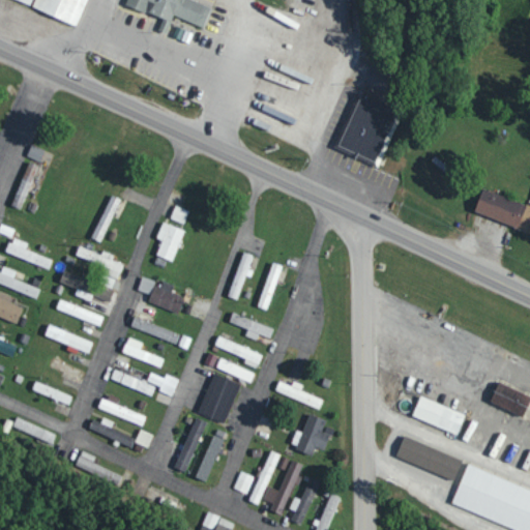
[(25,0),(33,3),(31,8),(80,26),(89,0),(25,0)]
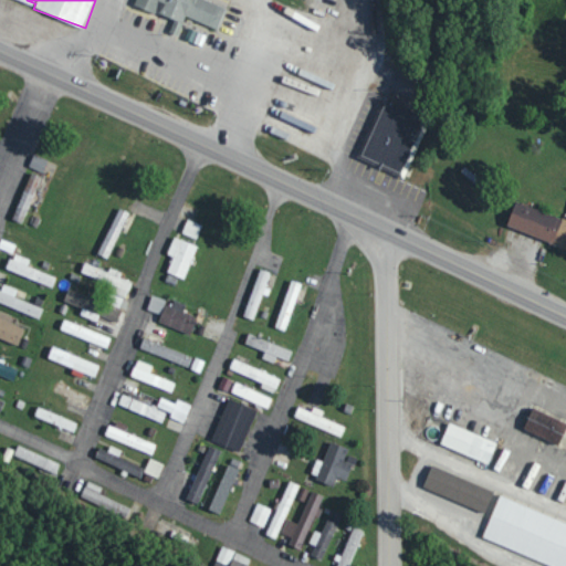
[(185,17),(218,30),(227,7),(210,0),(136,0),(135,4),(175,21),(170,32),(178,34),(185,17)]
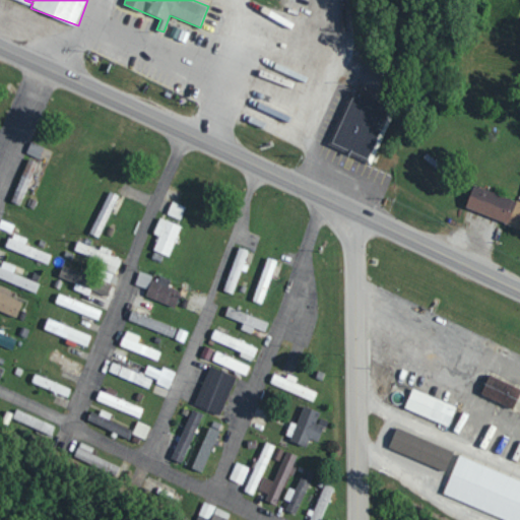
[(370,159),(390,108),(353,93),(333,144),(370,159)]
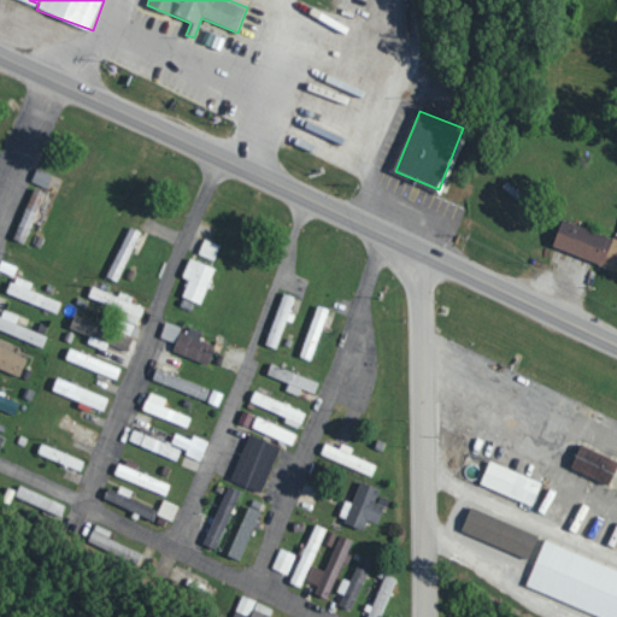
[(31,182),(46,189),(52,176),(36,169),(31,182)]
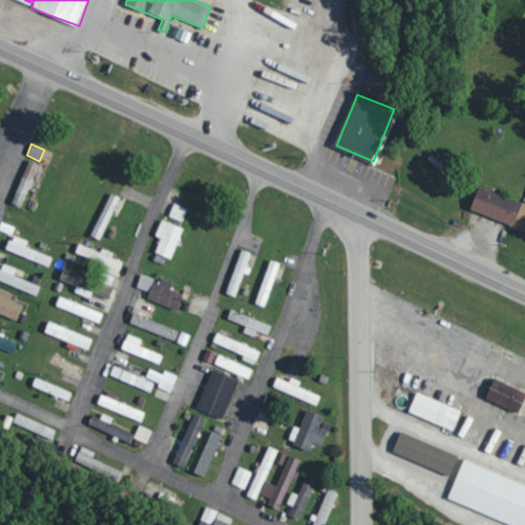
[(39,164),(29,160),(10,203),(21,207),(39,164)]
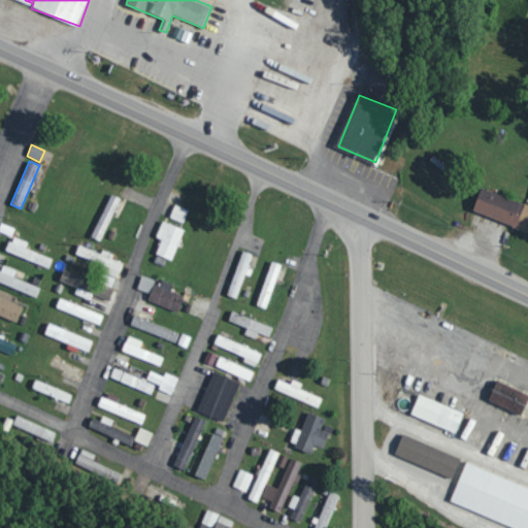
[(527,230),(527,204),(481,190),(473,213),(527,230)]
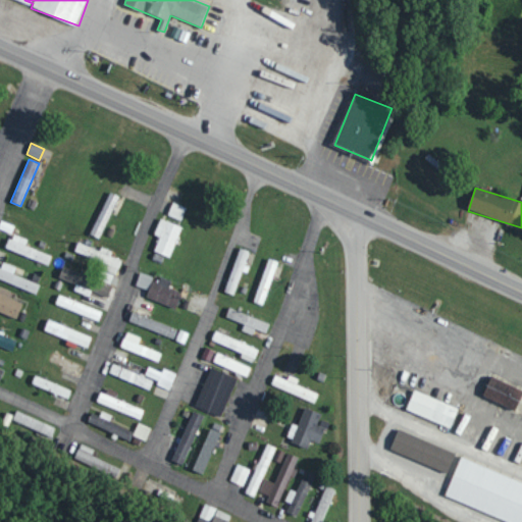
[(119,197),(110,193),(90,235),(99,239),(119,197)]
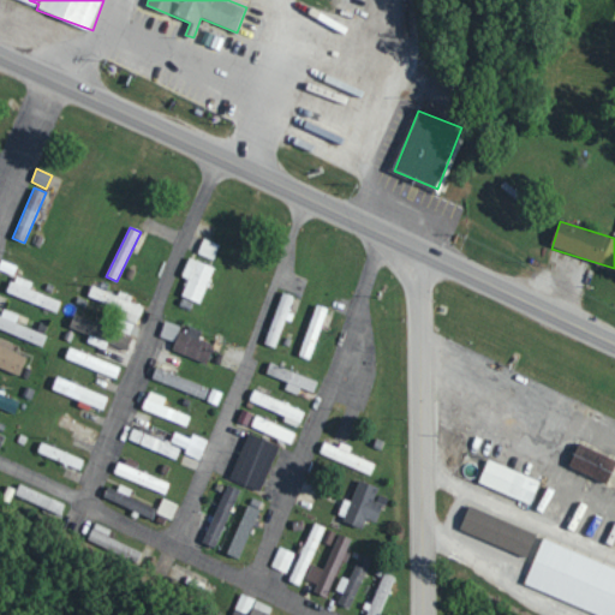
[(220,245),(204,239),(197,254),(214,261),(220,245)]
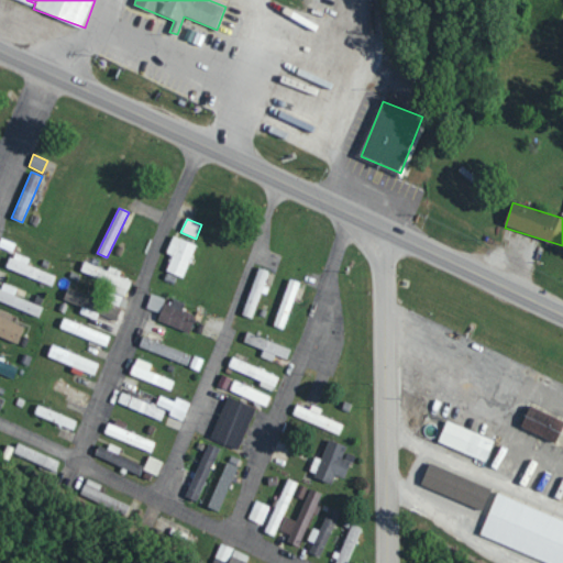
[(166,272),(184,278),(196,244),(173,235),(166,254),(173,256),(166,272)]
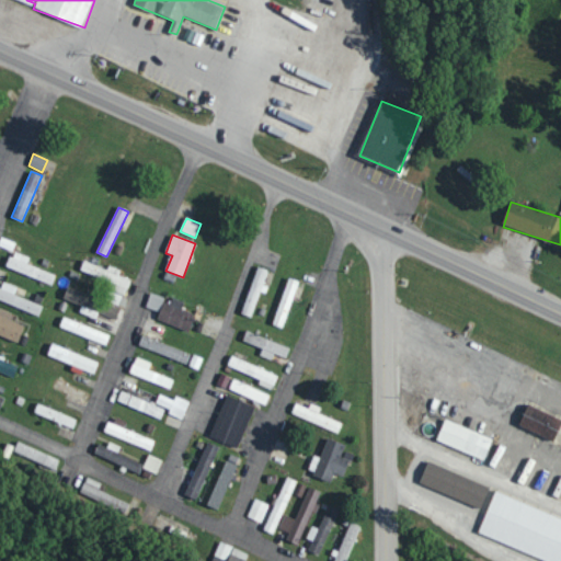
[(30,256),(12,251),(7,268),(53,283),(56,274),(27,265),(30,256)]
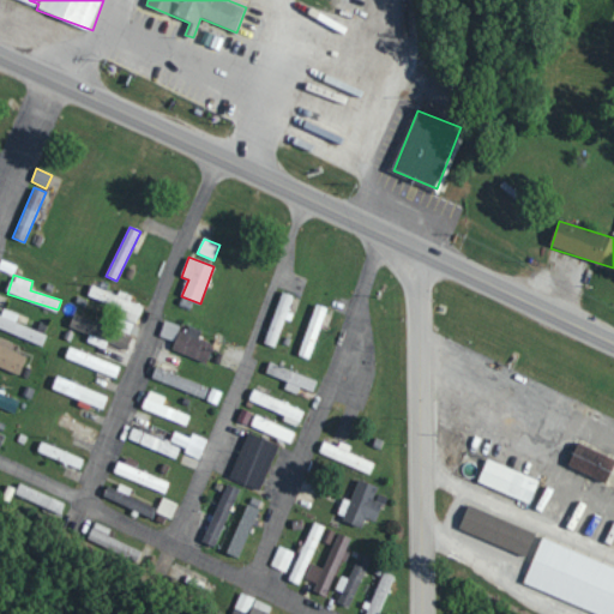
[(293,296),(282,292),(264,343),(275,347),(293,296)]
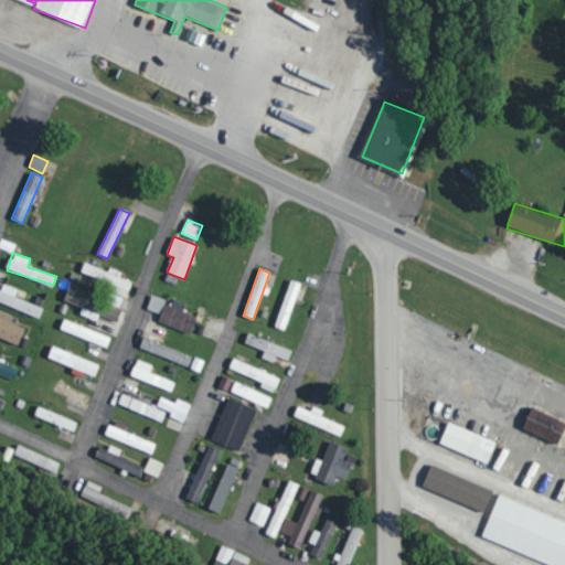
[(274,327),(284,330),(301,284),(291,279),(274,327)]
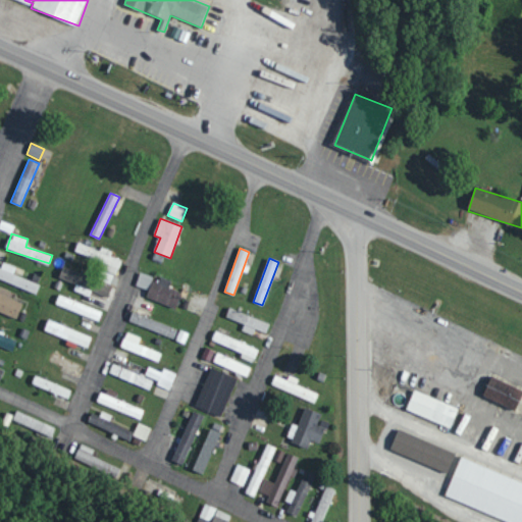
[(16,267),(0,261),(0,262),(0,279),(37,294),(40,284),(13,274),(16,267)]
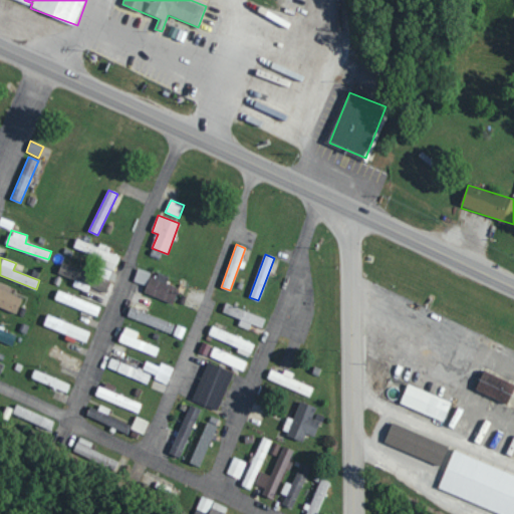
[(147,285),(151,272),(138,268),(134,281),(147,285)]
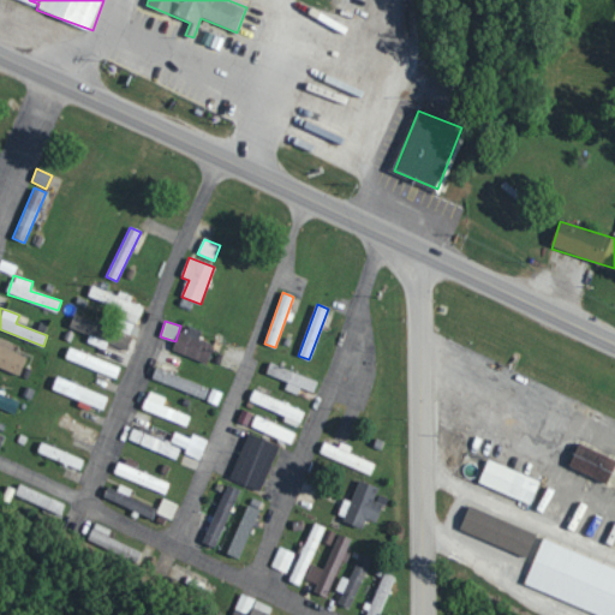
[(202,329),(183,324),(175,353),(210,360),(214,342),(199,340),(202,329)]
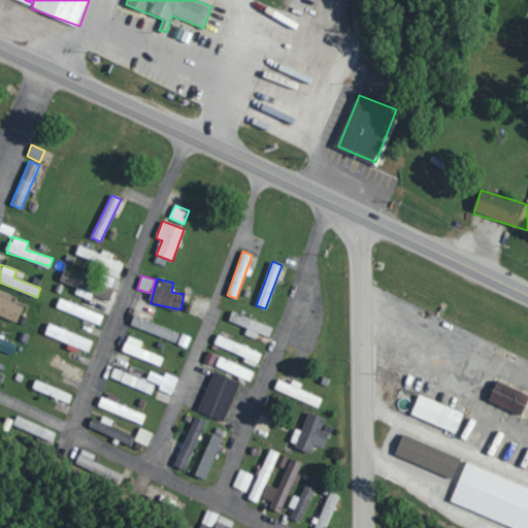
[(96,295),(112,302),(117,292),(100,286),(96,295)]
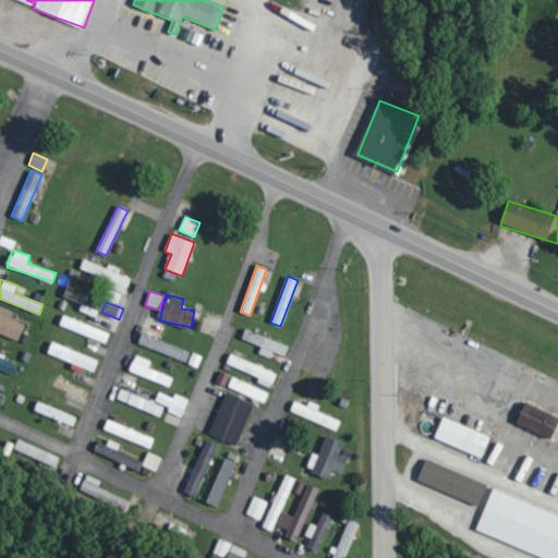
[(24,323),(12,319),(14,311),(0,306),(0,334),(20,339),(24,323)]
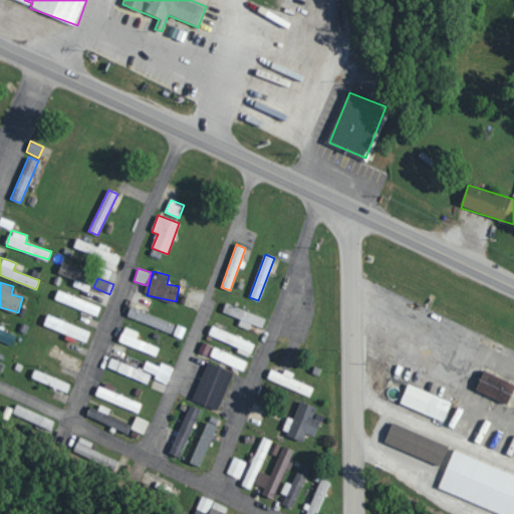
[(101,307),(58,290),(54,299),(97,316),(101,307)]
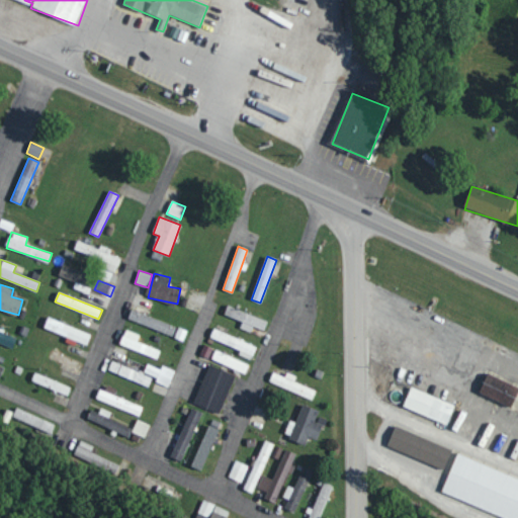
[(253,327),(264,331),(268,321),(228,306),(224,315),(243,322),(240,329),(251,333),(253,327)]
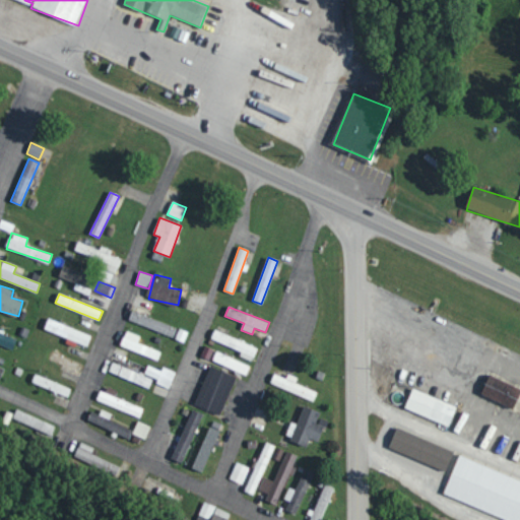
[(177,328),(132,311),(128,320),(173,337),(177,328)]
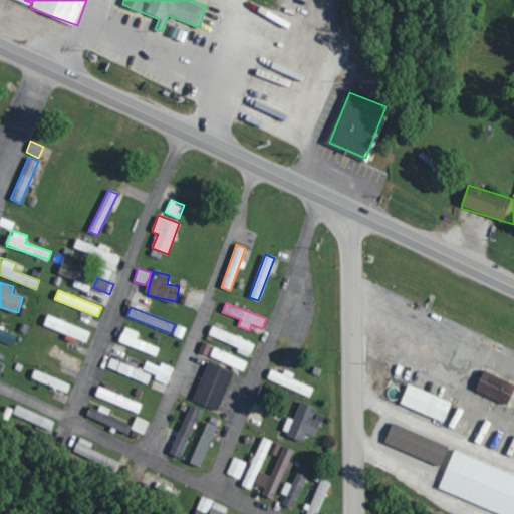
[(43,326),(86,342),(90,331),(47,315),(43,326)]
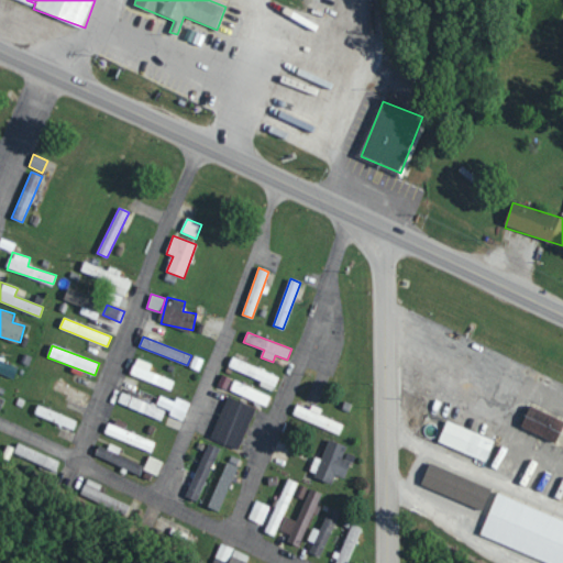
[(279,377),(232,356),(228,367),(262,382),(260,386),(273,392),(279,377)]
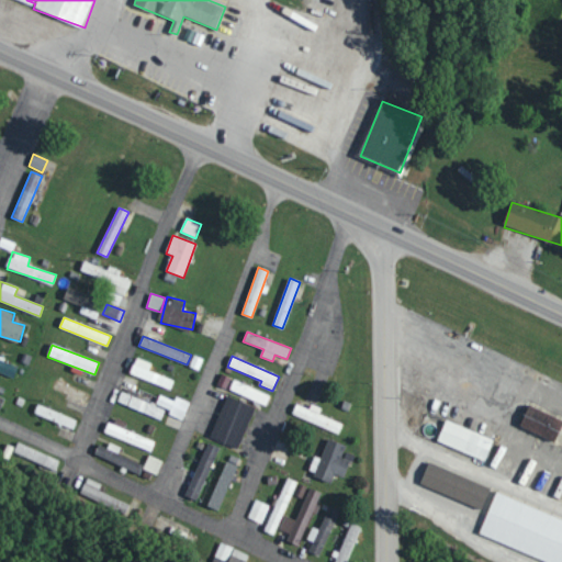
[(175,379),(149,372),(152,362),(135,358),(130,377),(171,389),(175,379)]
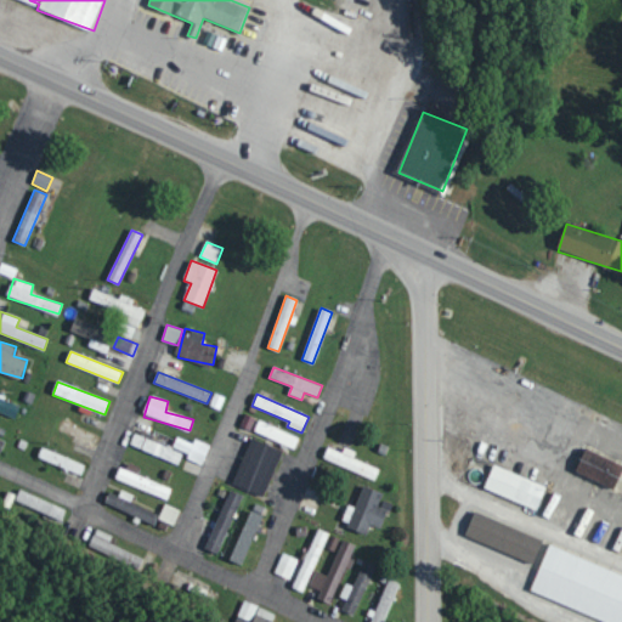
[(0,412),(16,419),(21,406),(0,397),(0,412)]
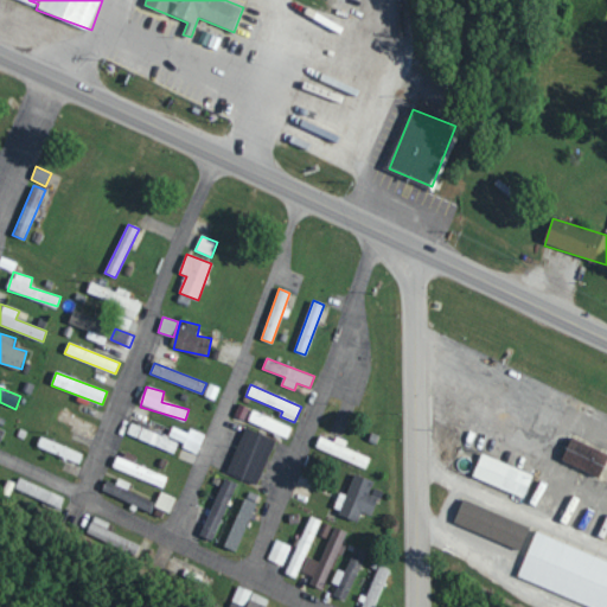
[(288,436),(292,426),(251,411),(248,423),(288,436)]
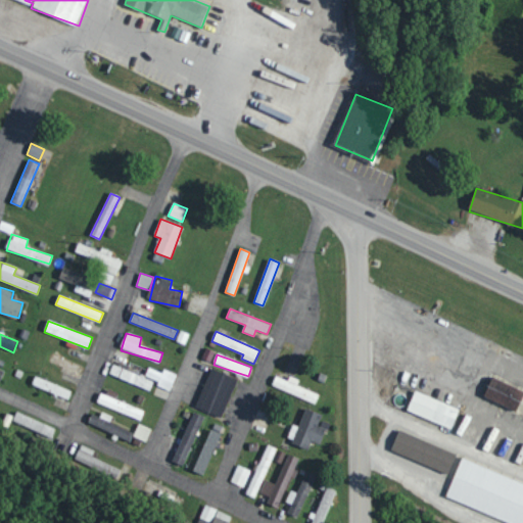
[(147,369),(131,363),(129,369),(145,375),(147,369)]
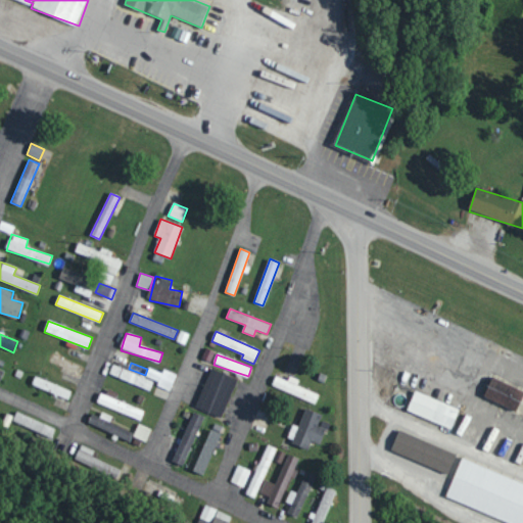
[(154,380),(112,365),(108,375),(150,390),(154,380)]
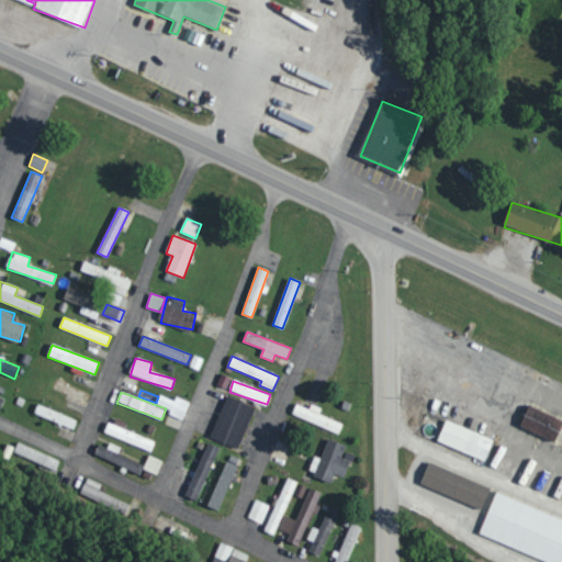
[(177,396),(175,401),(160,394),(156,404),(170,411),(168,414),(182,420),(190,403),(177,396)]
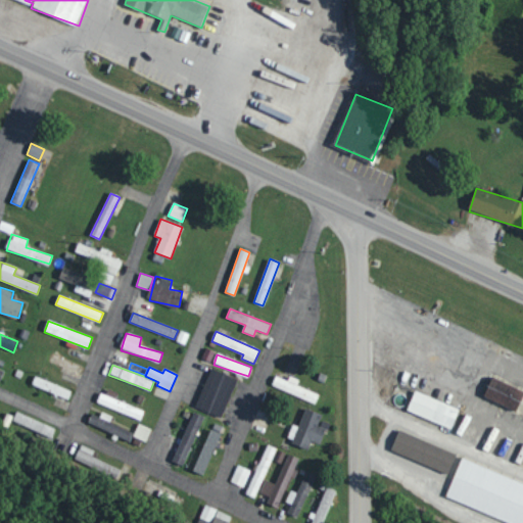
[(237,379),(211,369),(195,407),(222,418),(237,379)]
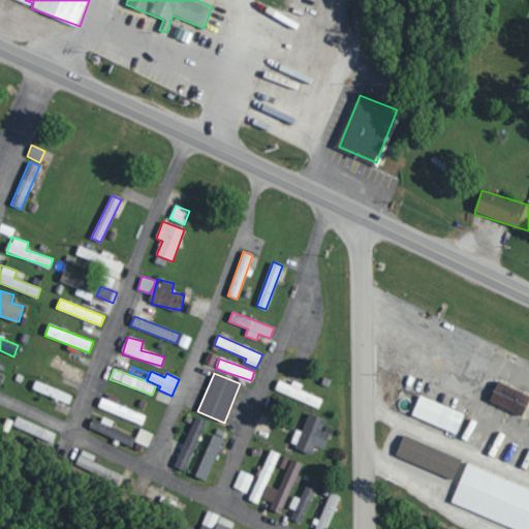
[(322,399),(301,390),(303,384),(292,380),(291,384),(279,380),(275,391),(319,407),(322,399)]
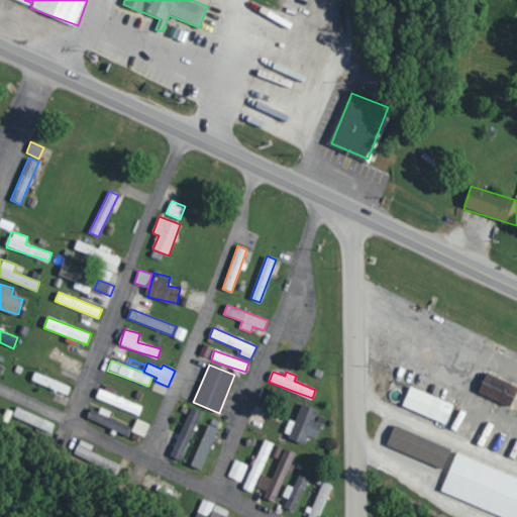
[(71,386),(34,373),(31,381),(68,395),(71,386)]
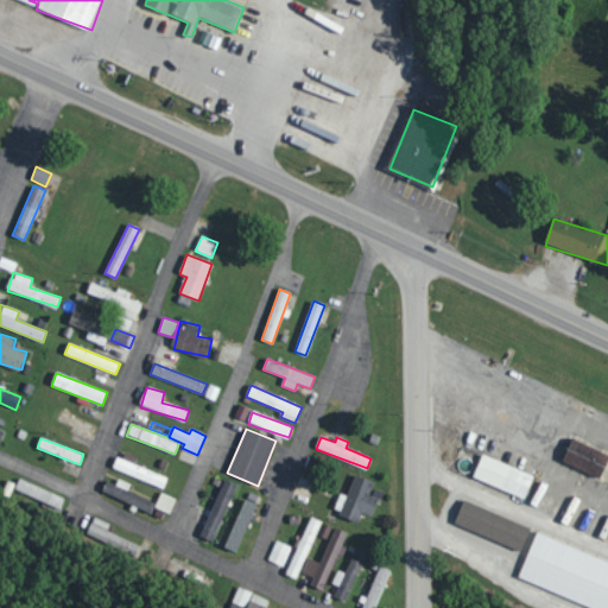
[(602,480),(607,464),(607,454),(572,438),(562,461),(602,480)]
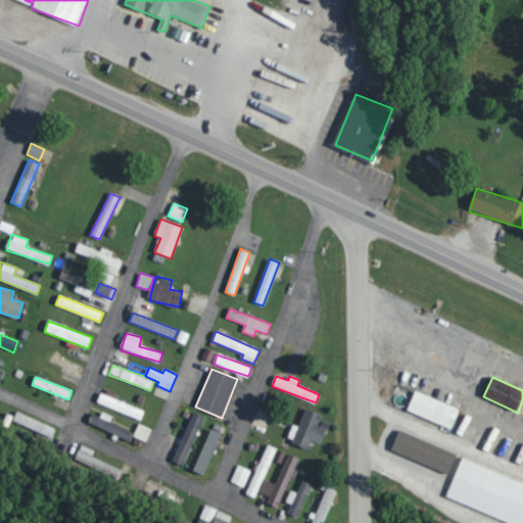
[(117,393),(105,387),(99,403),(140,420),(144,411),(115,399),(117,393)]
